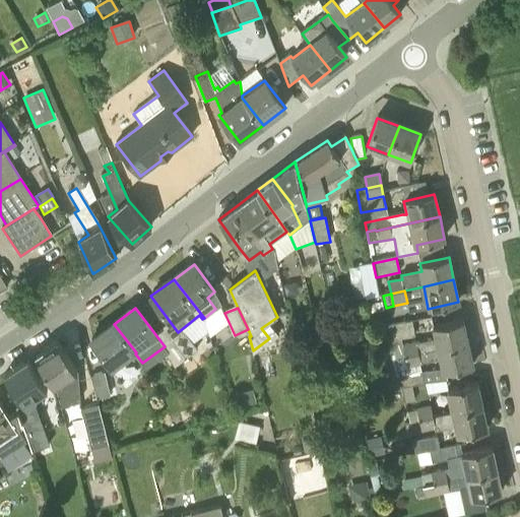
[(433,327),(436,340),(416,343),(416,342),(402,344),(404,358),(467,343),(462,320),(433,327)]
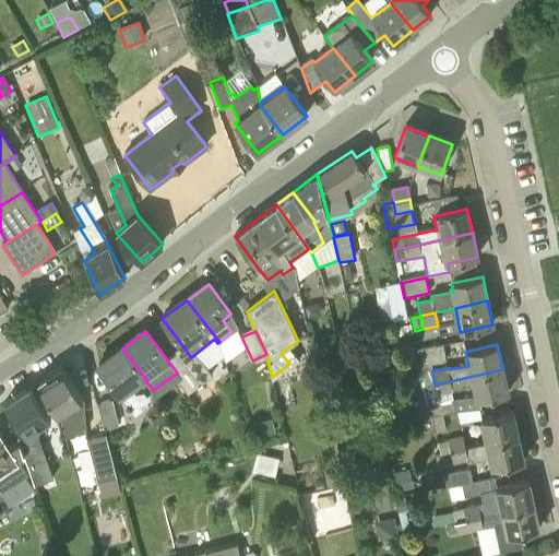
[(421,367),(431,365),(445,362),(444,357),(442,346),(417,352),(421,367)]
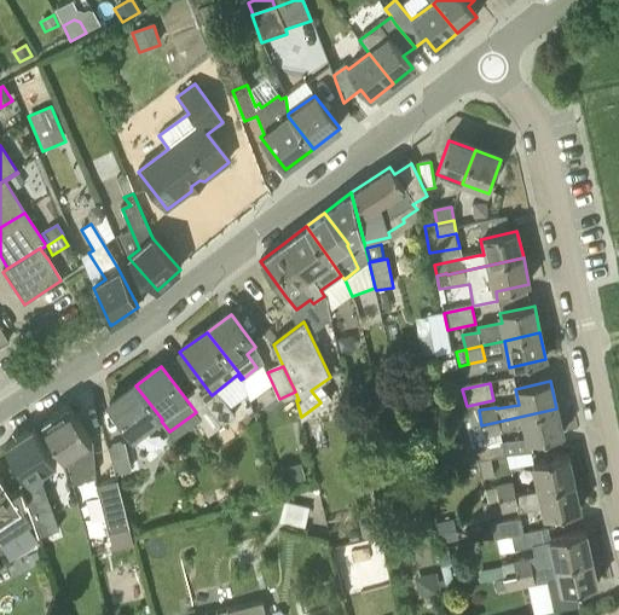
[(109,405),(136,440),(161,421),(162,419),(136,386),(109,405)]
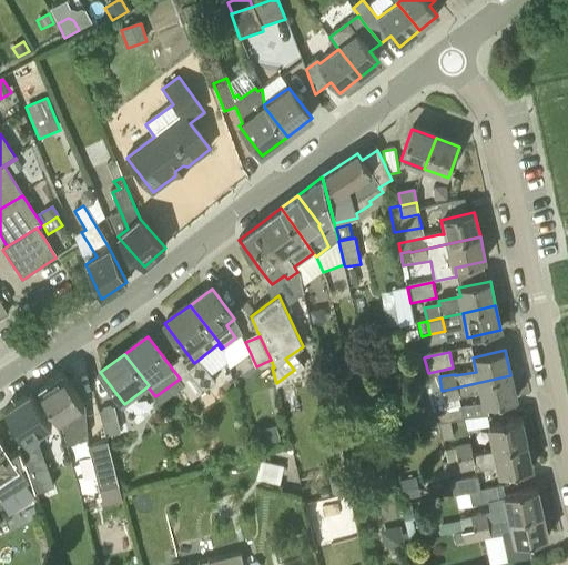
[(189,372),(180,379),(184,385),(181,387),(191,401),(204,391),(189,372)]
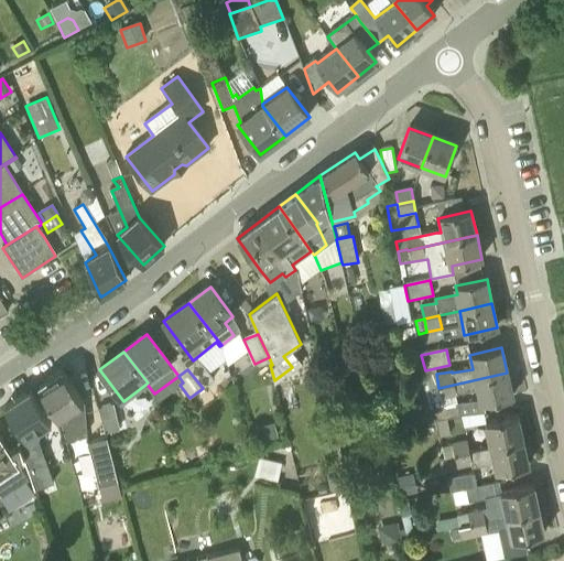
[(80,441),(73,411),(85,405),(62,370),(39,386),(61,419),(67,444),(80,441)]
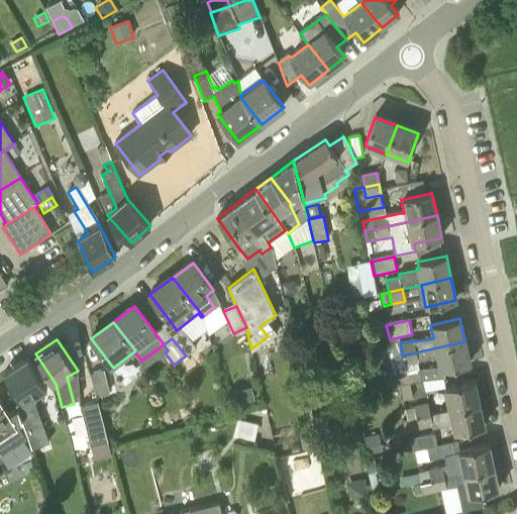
[(405,365),(437,357),(440,371),(470,364),(464,341),(402,355),(393,357),(397,374),(399,386),(422,382),(419,370),(406,372),(405,365)]
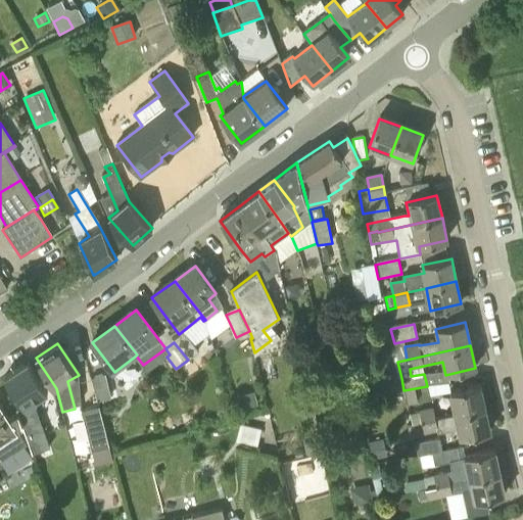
[(32,403),(48,391),(29,362),(4,378),(22,406),(15,410),(17,414),(17,415),(22,428),(32,455),(49,450),(42,428),(32,403)]
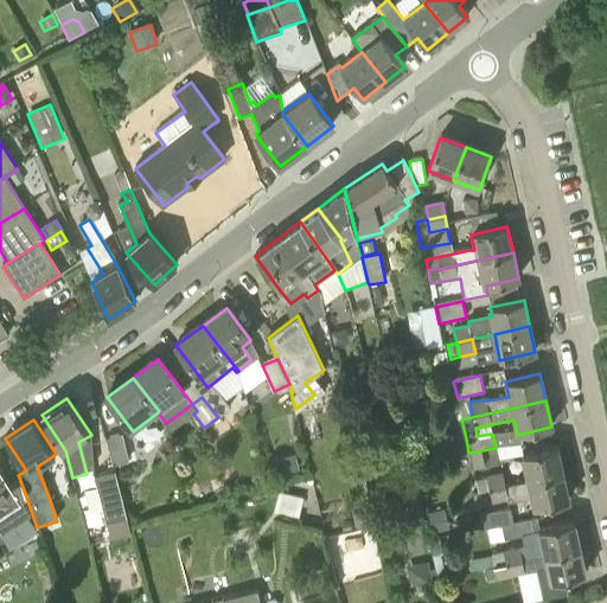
[(129,462),(122,435),(106,440),(113,466),(129,462)]
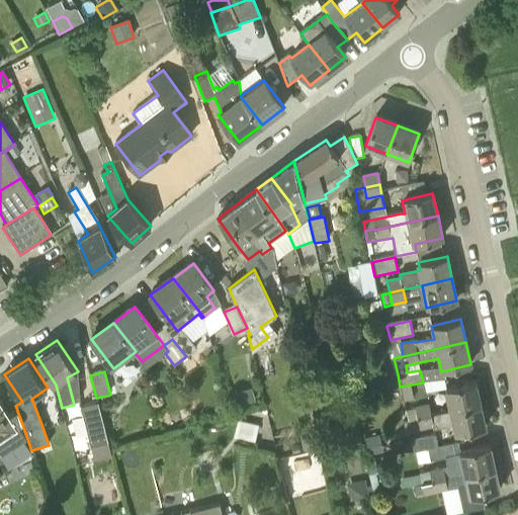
[(400,387),(398,374),(382,377),(385,390),(400,387)]
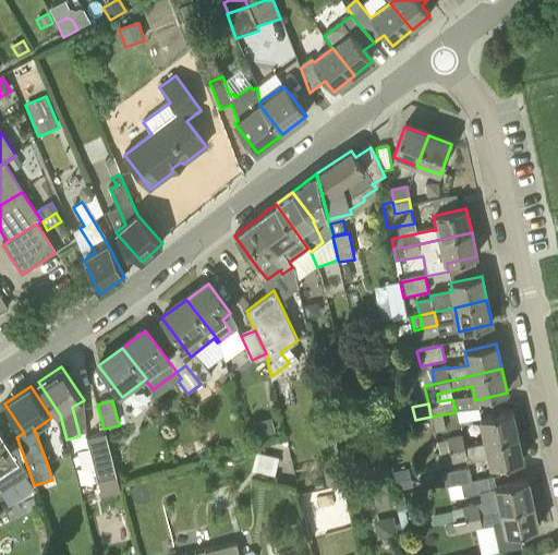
[(484,444),(517,436),(511,412),(478,420),(484,444)]
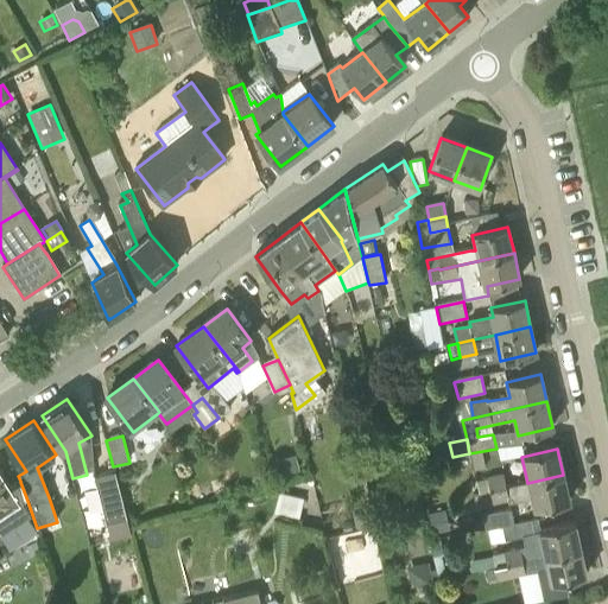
[(26,497),(20,482),(10,488),(0,472),(0,536),(31,516),(19,500),(26,497)]
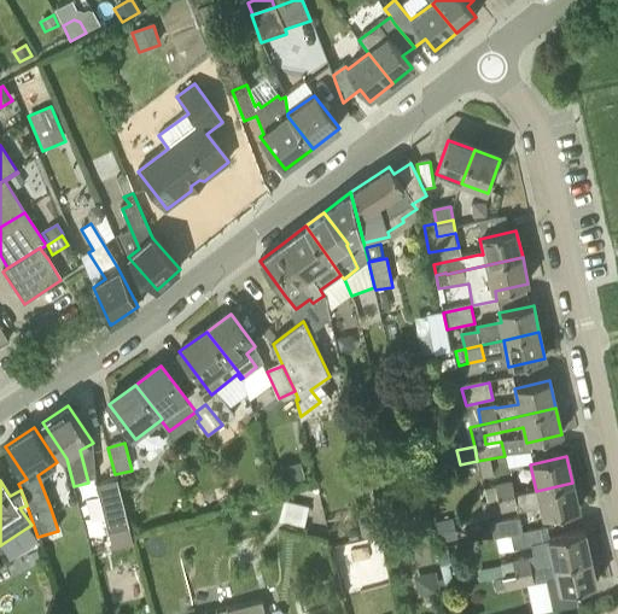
[(109,534),(129,528),(117,483),(97,487),(109,534)]
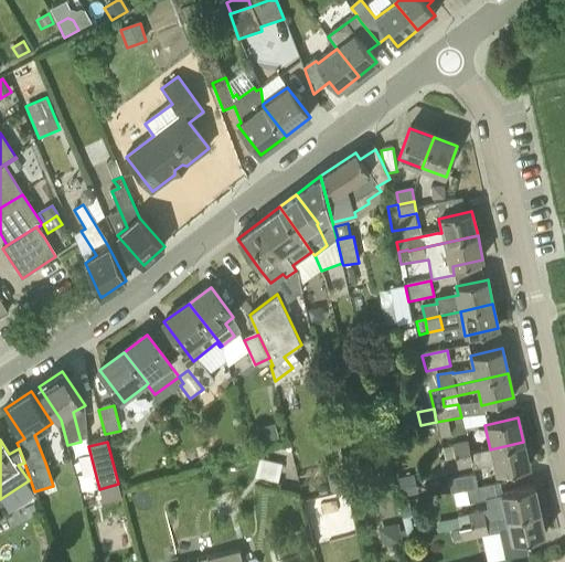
[(494,465),(497,474),(529,466),(523,442),(490,449),(490,451),(471,454),(456,457),(440,460),(443,473),(472,466),(472,469),(494,465)]
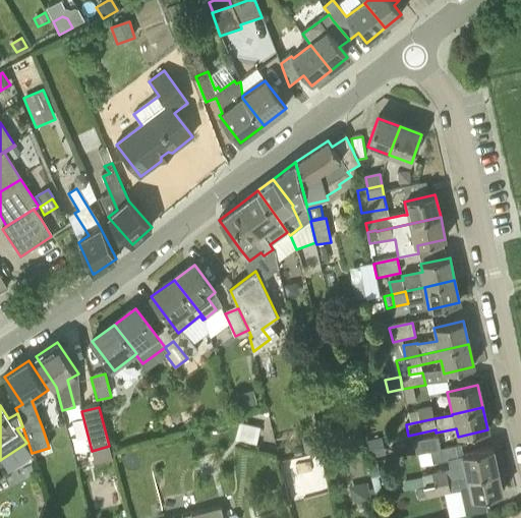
[(420,421),(435,418),(431,407),(418,410),(420,421)]
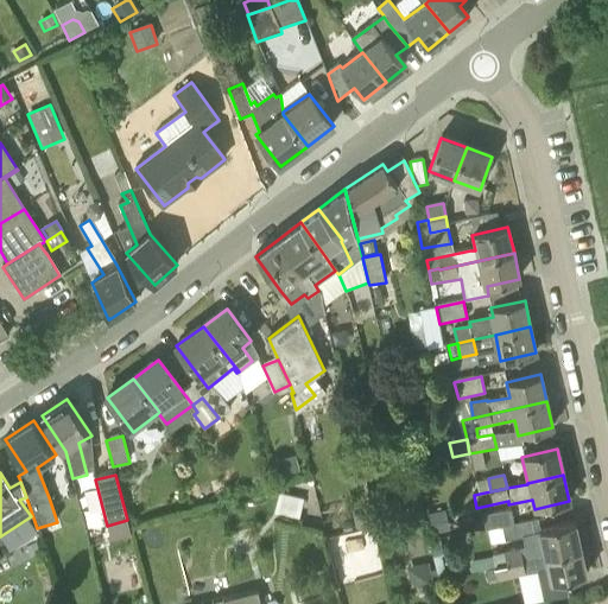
[(502,527),(514,525),(511,510),(483,516),(487,531),(502,527)]
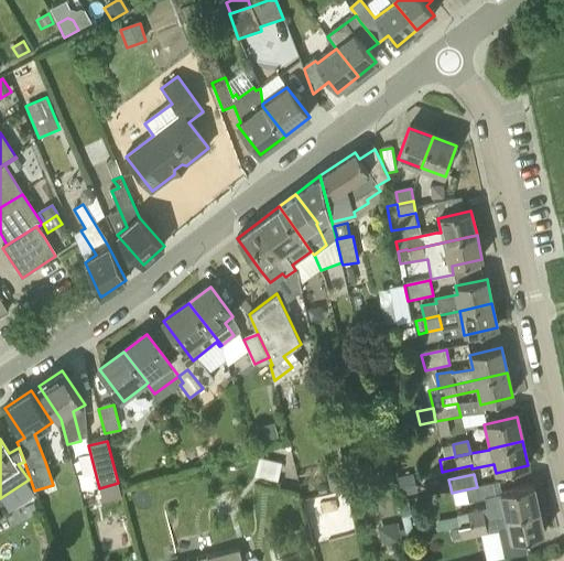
[(418,494),(413,475),(396,478),(400,498),(418,494)]
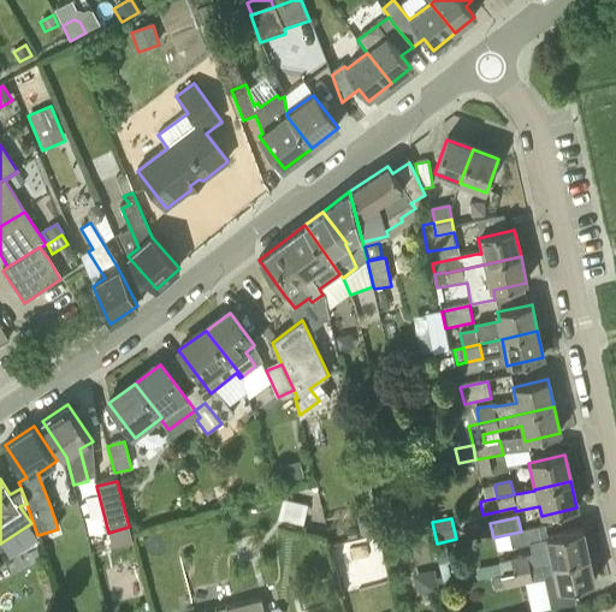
[(377,533),(374,520),(357,523),(360,536),(377,533)]
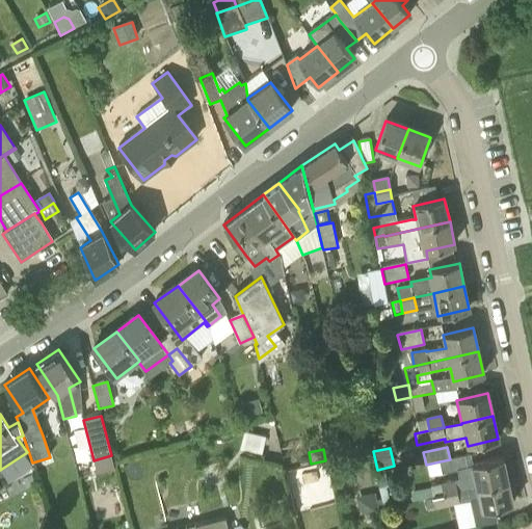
[(458,493),(508,481),(503,458),(471,465),(472,467),(468,468),(464,456),(450,459),(440,461),(442,474),(457,471),(459,480),(431,486),(433,499),(445,496),(458,493)]
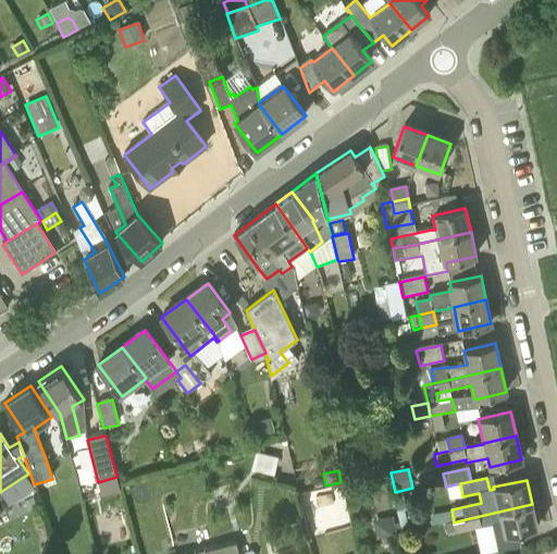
[(301,499),(312,544),(356,534),(345,489),(301,499)]
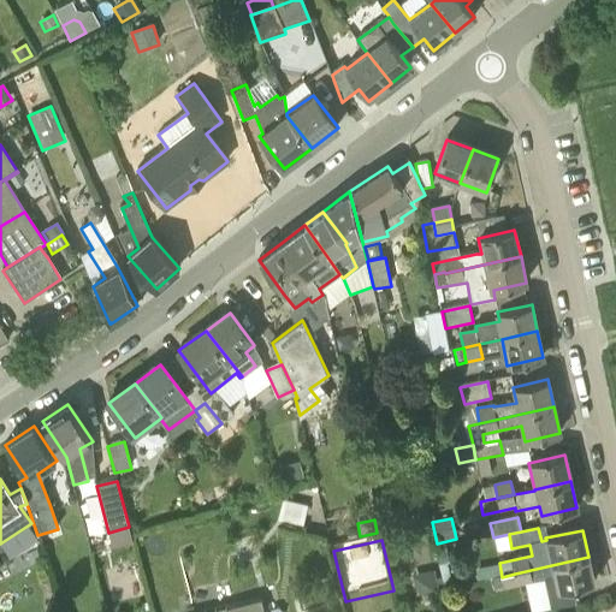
[(438,564),(446,563),(450,562),(446,547),(443,547),(434,550),(438,564)]
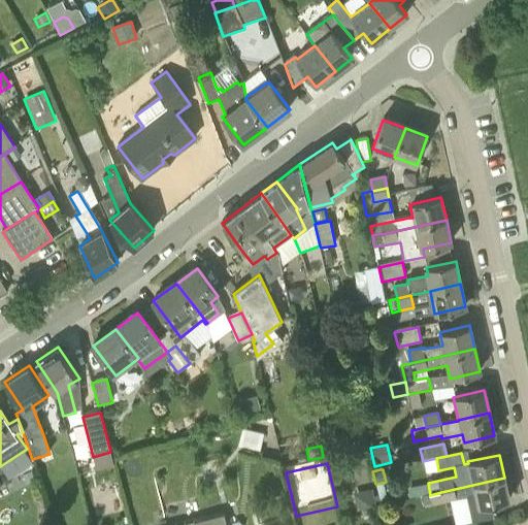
[(425,506),(467,497),(472,522),(496,517),(493,503),(509,500),(504,478),(455,489),(441,492),(430,495),(423,497),(425,506)]
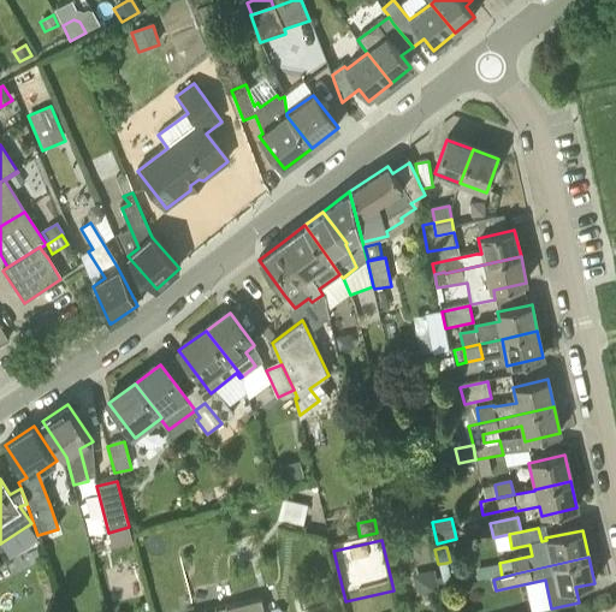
[(439,594),(433,570),(412,576),(416,593),(427,596),(439,594)]
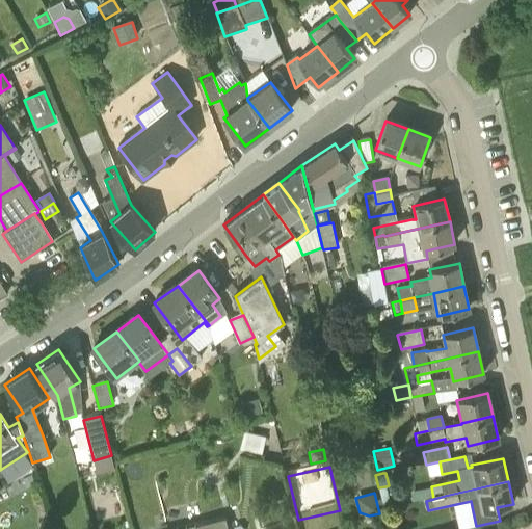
[(228,528),(225,519),(187,528),(228,528)]
